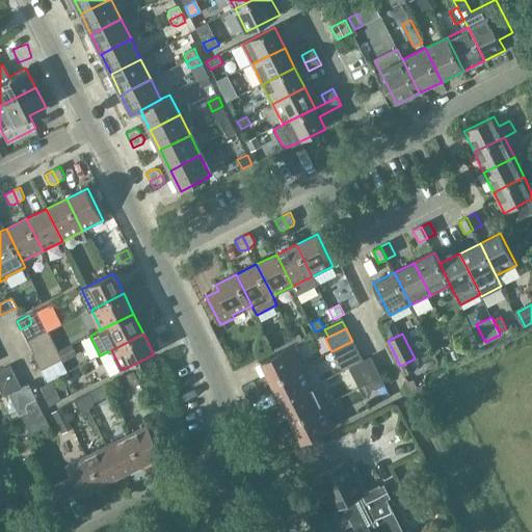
[(358,354),(352,341),(331,351),(339,364),(358,354)]
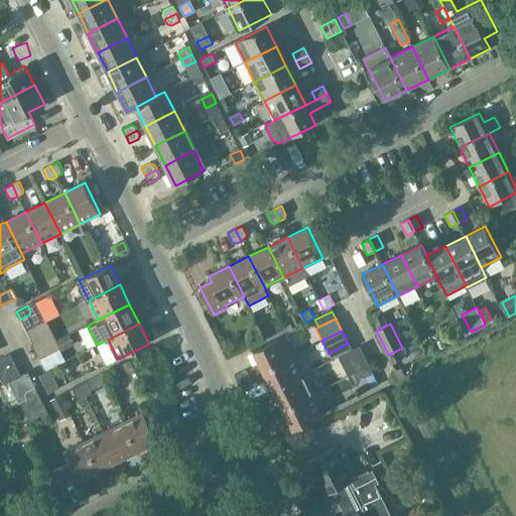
[(53,334),(41,340),(44,341),(47,346),(49,350),(48,354),(60,348),(57,341),(53,334)]
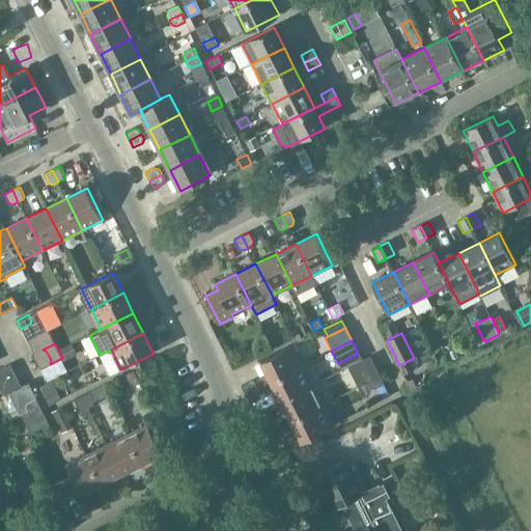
[(272,381),(303,365),(294,344),(261,361),(272,381)]
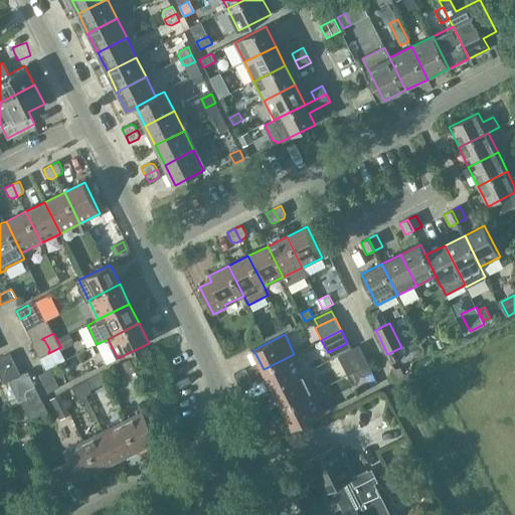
[(35,350),(47,345),(44,340),(41,339),(32,343),(35,350)]
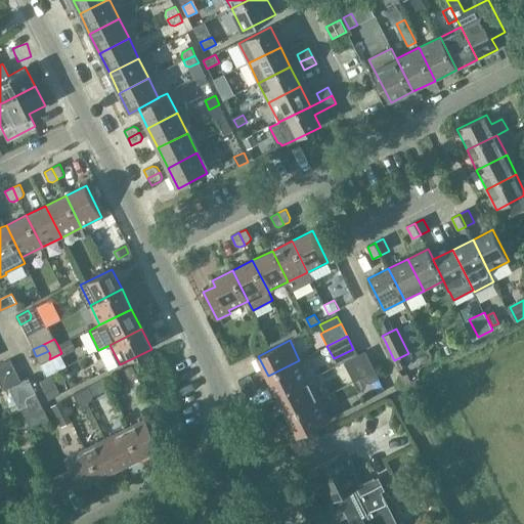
[(353,349),(334,358),(337,365),(344,362),(357,356),(353,349)]
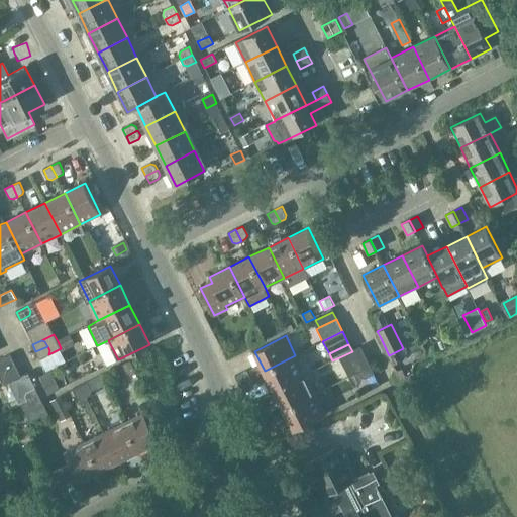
[(39,359),(48,354),(49,350),(47,346),(35,351),(39,359)]
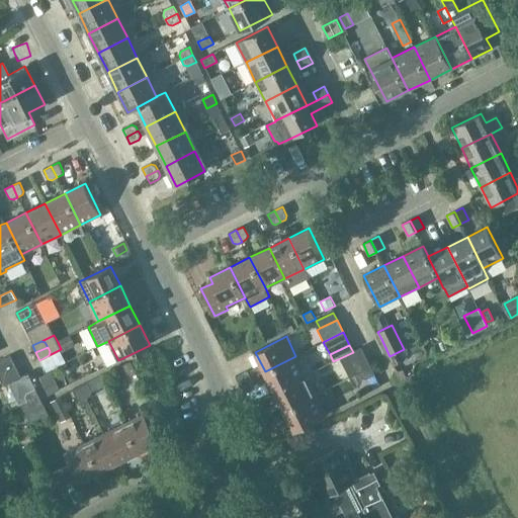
[(357,368),(359,373),(371,367),(367,360),(365,360),(359,349),(353,352),(340,358),(347,373),(357,368)]
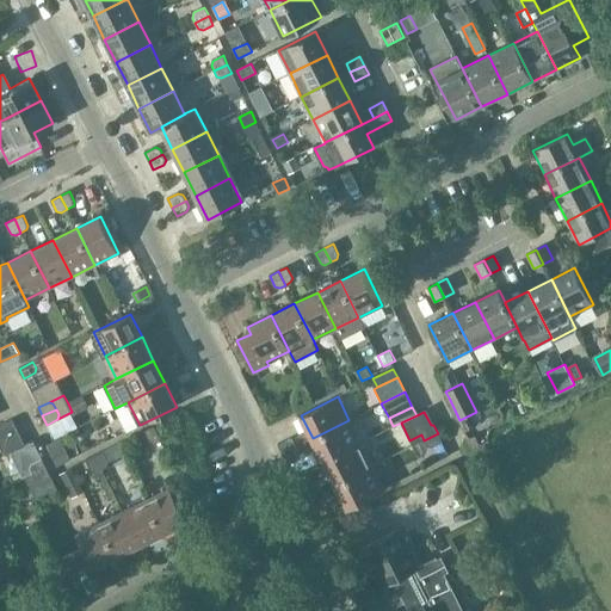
[(0,444),(5,455),(24,445),(12,419),(0,425),(0,444)]
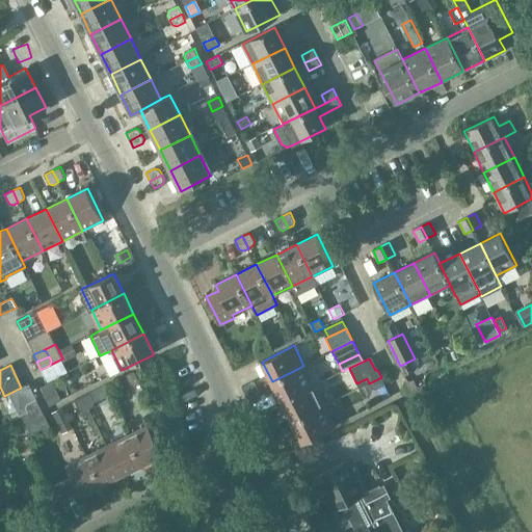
[(282,402),(314,386),(303,366),(272,381),(282,402)]
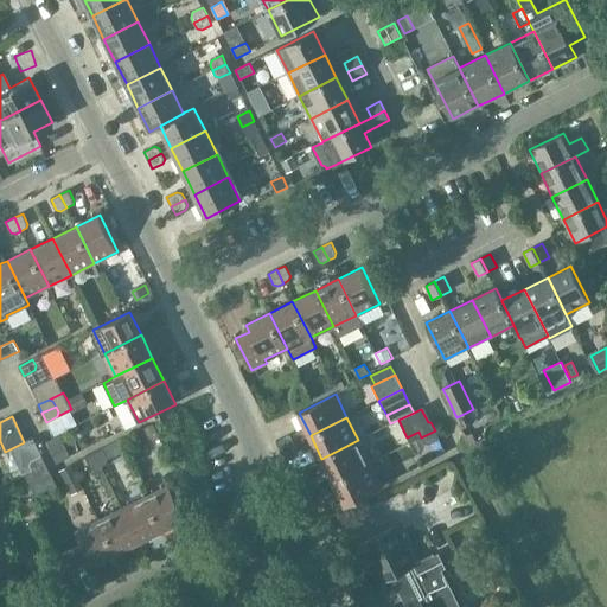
[(153,423),(145,428),(149,438),(154,440),(160,436),(153,423)]
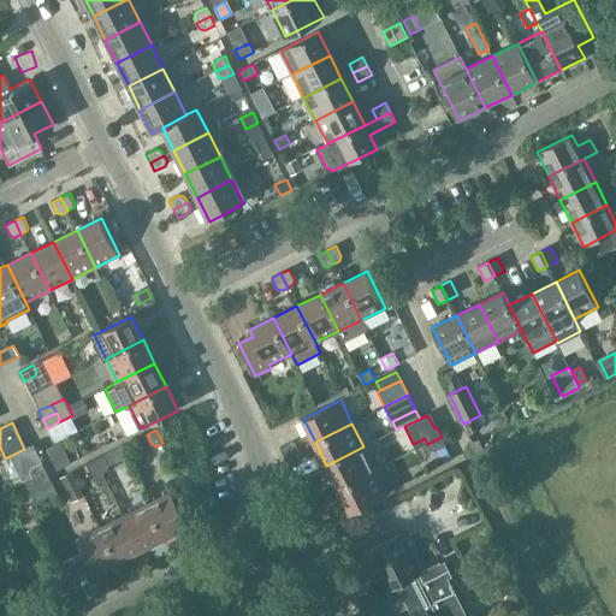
[(442,437),(427,444),(430,449),(434,451),(445,445),(442,437)]
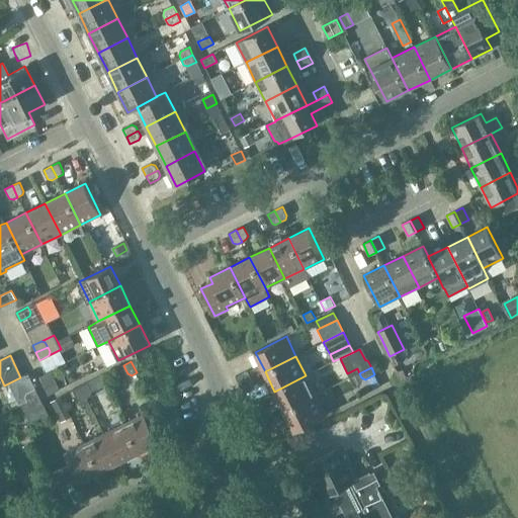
[(403,369),(398,371),(402,379),(407,377),(403,369)]
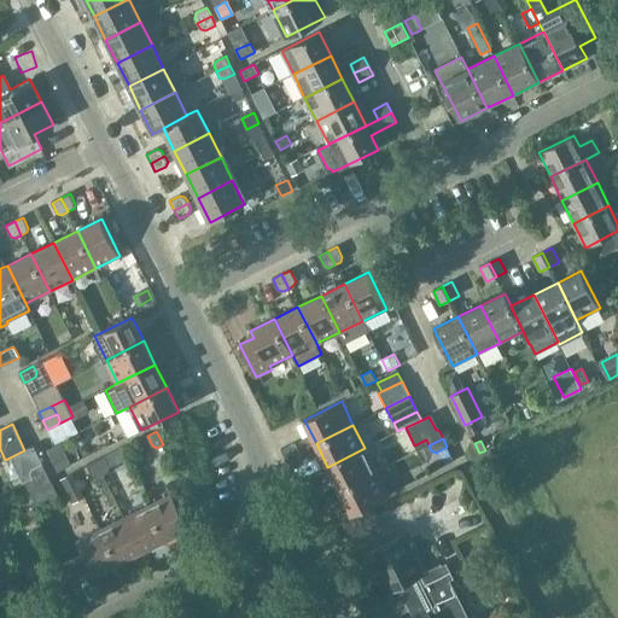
[(51,448),(47,450),(53,462),(58,472),(62,470),(71,465),(60,443),(51,448)]
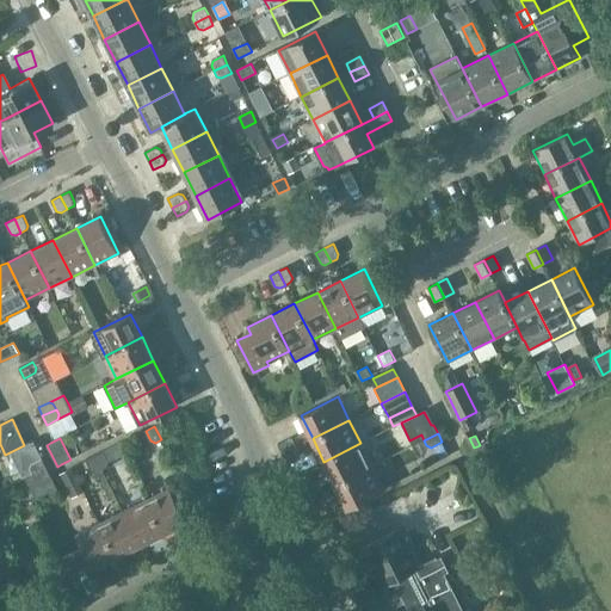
[(283,454),(296,446),(294,440),(289,439),(278,444),(283,454)]
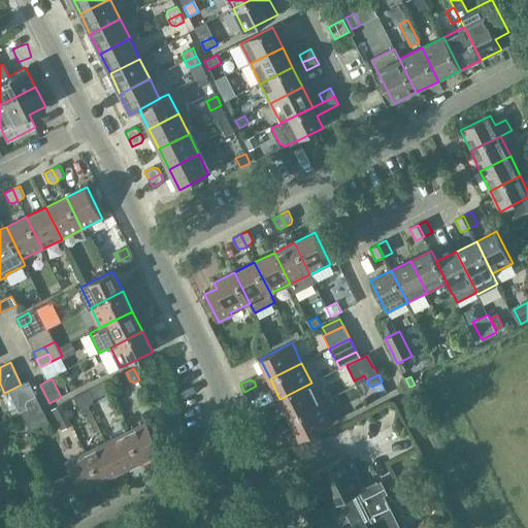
[(30,382),(12,391),(23,413),(29,409),(26,404),(28,400),(36,396),(30,382)]
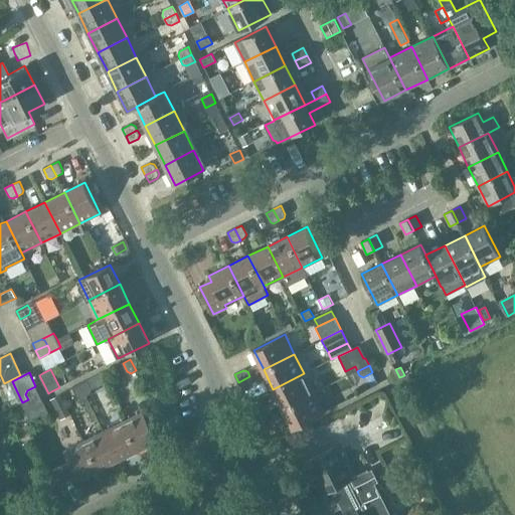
[(283,408),(314,392),(304,373),(273,389),(283,408)]
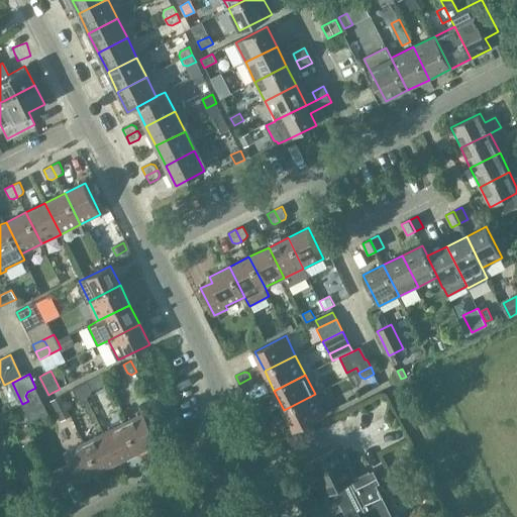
[(100,376),(88,382),(92,391),(104,385),(100,376)]
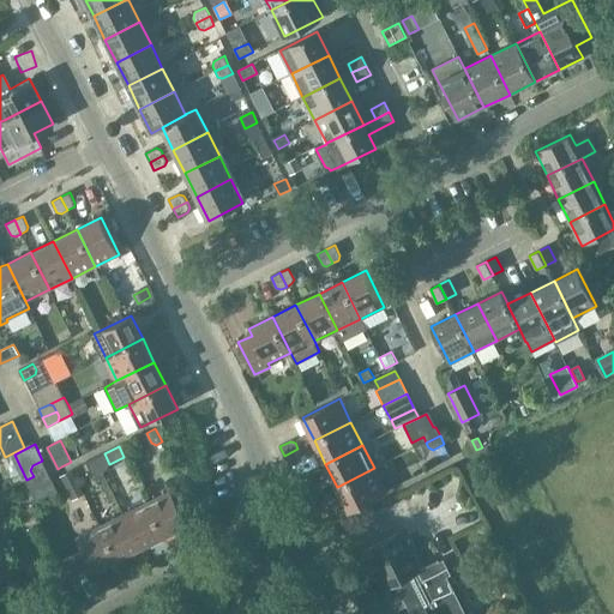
[(298,449),(284,456),(288,464),(299,459),(300,455),(298,449)]
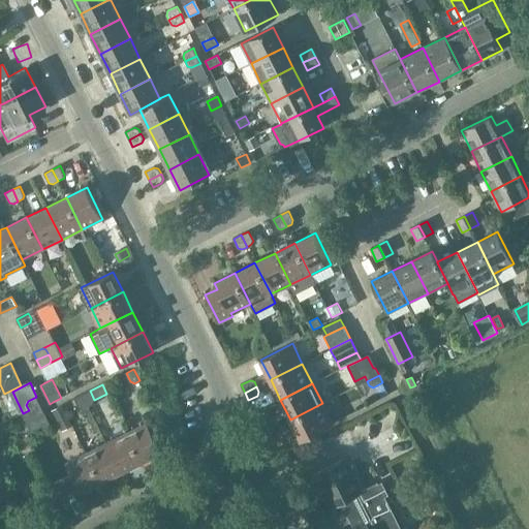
[(83,395),(88,406),(93,404),(94,400),(90,391),(83,395)]
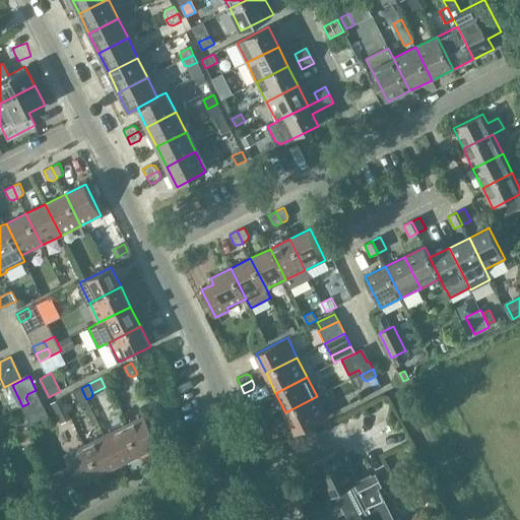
[(86,399),(81,388),(73,391),(78,400),(81,402),(86,399)]
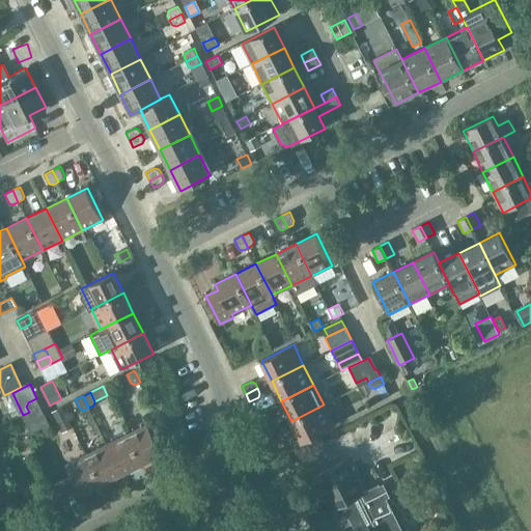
[(29,412),(40,406),(36,398),(28,402),(26,407),(29,412)]
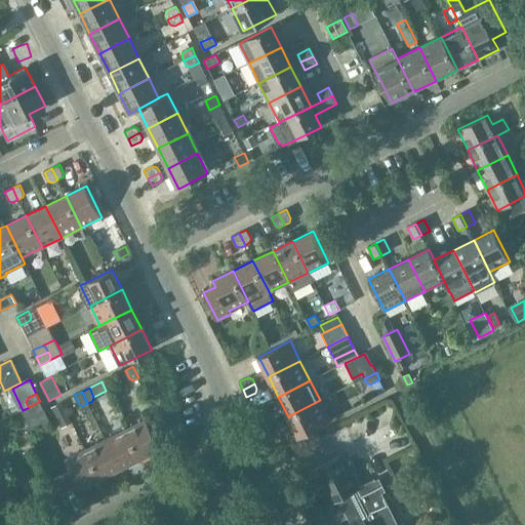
[(288,416),(298,437),(330,420),(320,400),(288,416)]
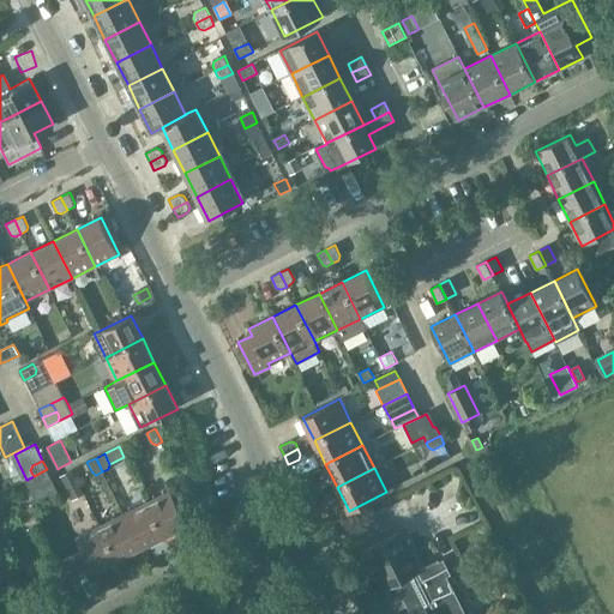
[(47,469),(34,476),(36,482),(41,483),(52,479),(47,469)]
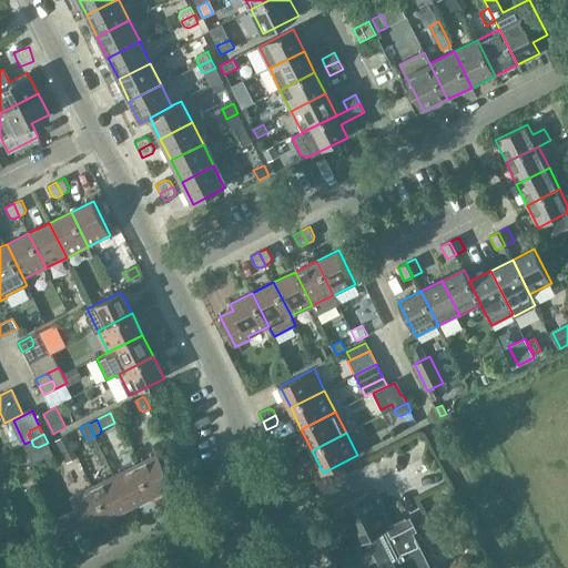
[(66,435),(57,439),(63,453),(64,455),(73,449),(66,435)]
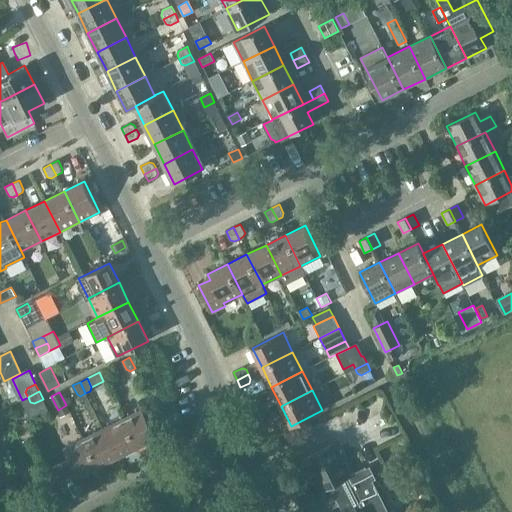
[(122,419),(137,449),(157,439),(142,409),(122,419)]
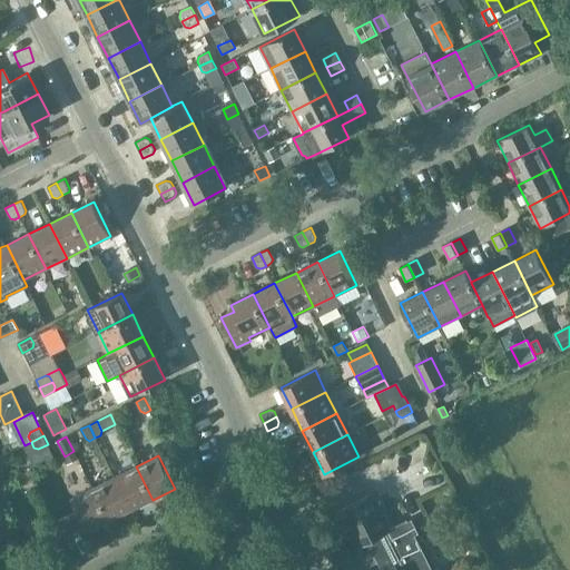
[(153,500),(136,467),(115,478),(131,510),(153,500)]
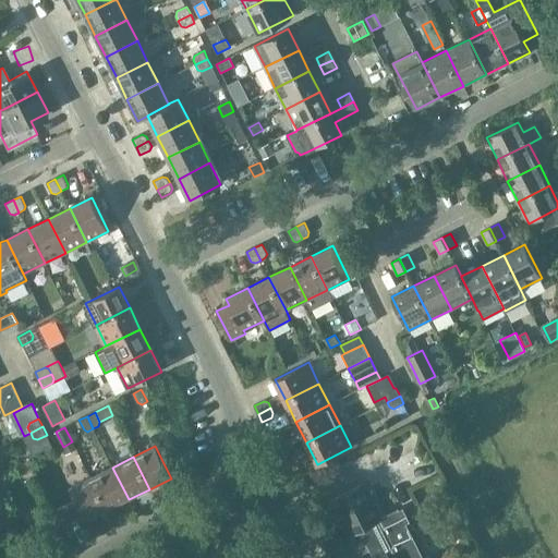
[(26,463),(33,475),(38,473),(39,469),(35,459),(26,463)]
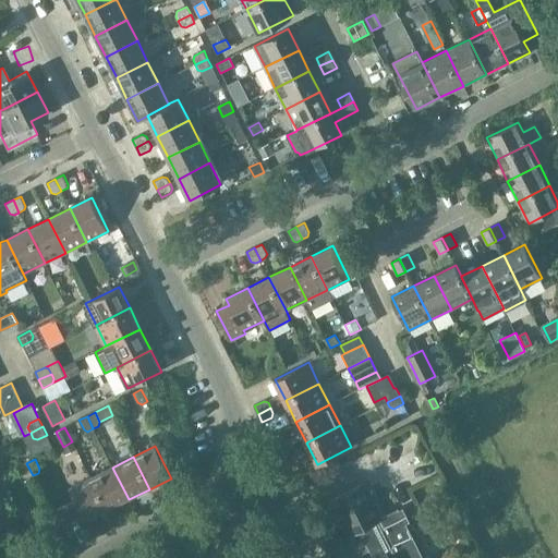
[(33,475),(26,463),(19,466),(24,476),(27,478),(33,475)]
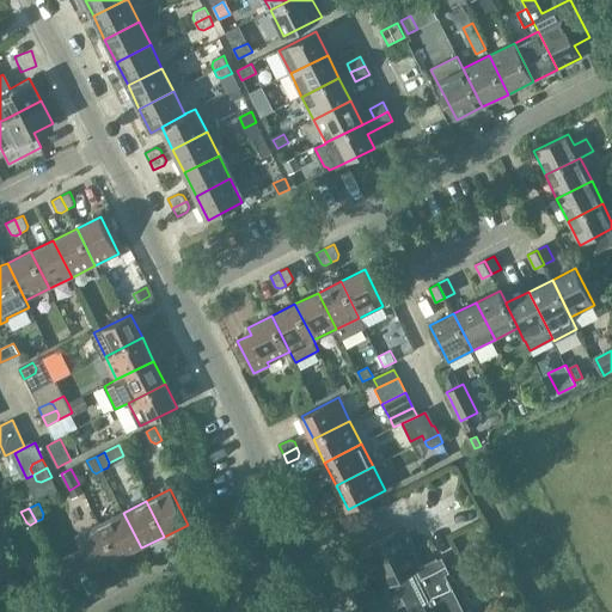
[(141,548),(123,513),(101,525),(117,560),(141,548)]
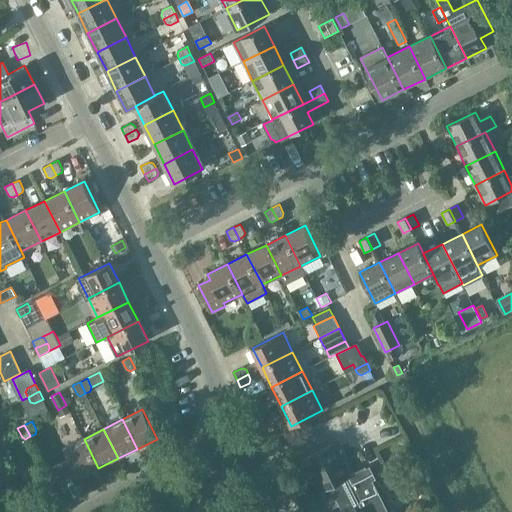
[(98,468),(84,439),(64,449),(78,478),(98,468)]
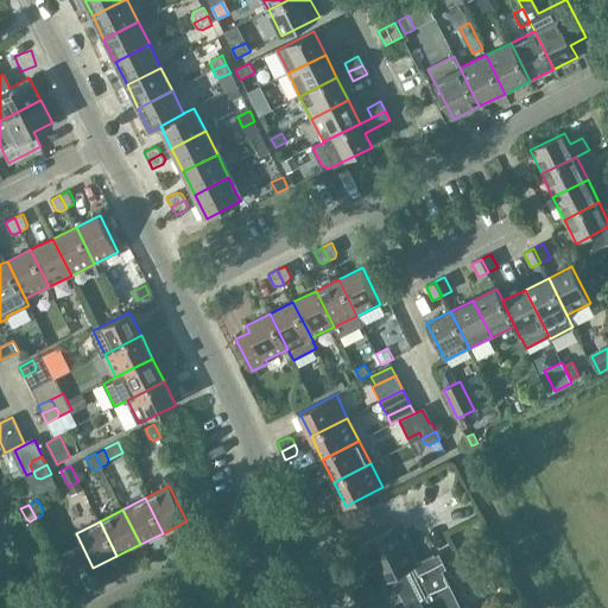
[(396,595),(401,607),(469,607),(467,607),(461,607),(443,570),(447,569),(441,557),(437,559),(435,555),(417,563),(398,526),(361,545),(380,583),(385,581),(392,595),(390,596),(390,597),(396,595)]
